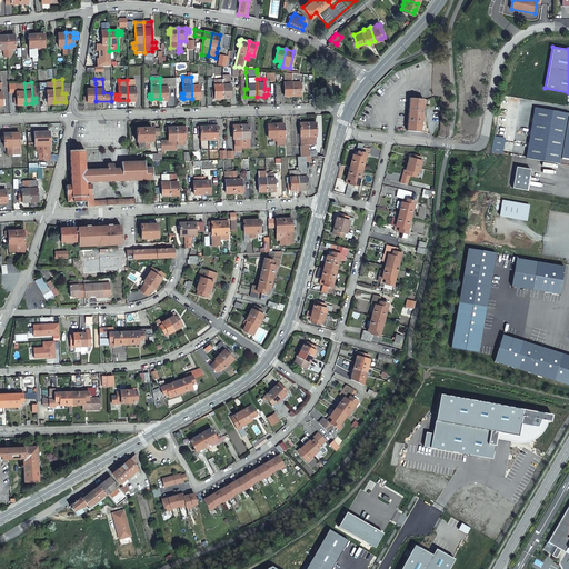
[(18,105),(26,103),(25,83),(17,83),(17,98),(18,102),(18,105)]
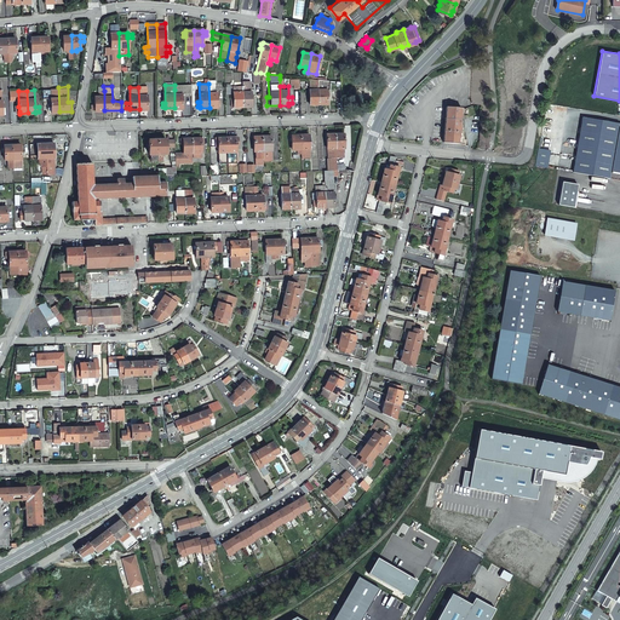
[(461,113),(461,108),(446,107),(443,142),(458,144),(459,133),(461,133),(461,131),(459,131),(460,127),(461,127),(461,125),(460,125),(460,115),(463,115),(463,113),(461,113)]
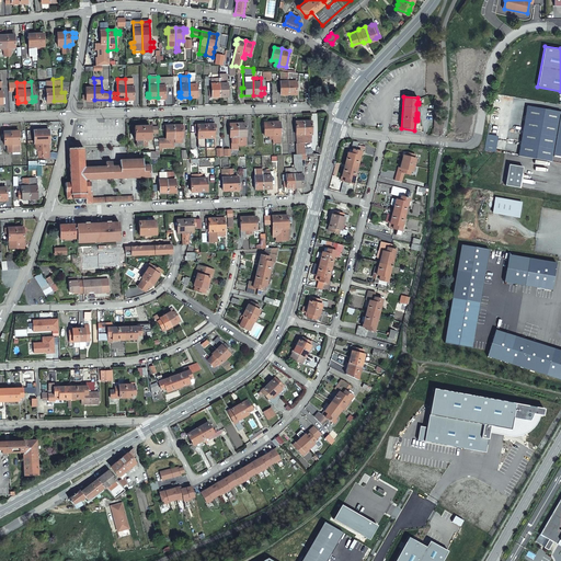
[(560,111),(527,105),(518,156),(560,162),(560,111)]
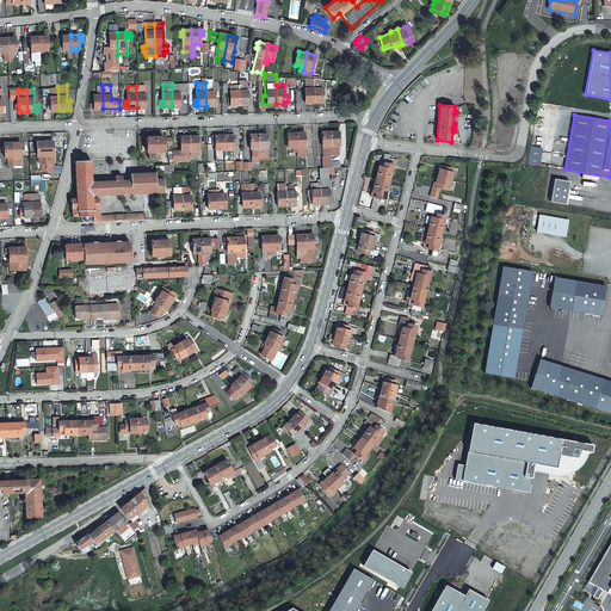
[(232,135),(223,136),(224,161),(233,160),(232,143),(234,143),(234,136),(232,136),(232,135)]
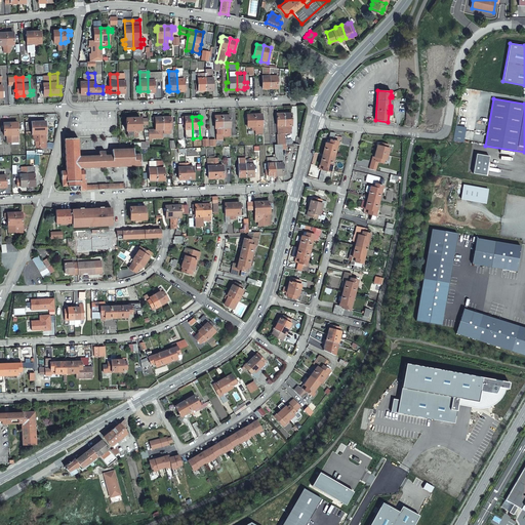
[(156,128),(149,128),(149,137),(163,137),(163,136),(163,133),(163,117),(154,117),(154,120),(156,120),(156,128)]
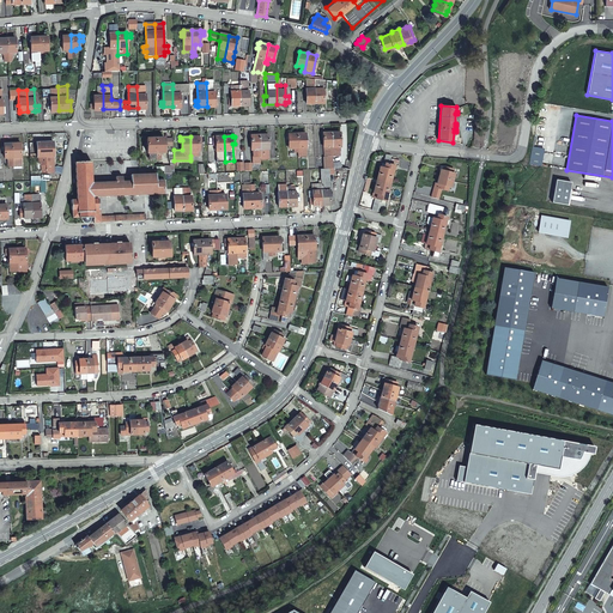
[(151,152),(152,158),(162,157),(162,152),(165,151),(165,145),(165,138),(147,138),(149,152),(151,152)]
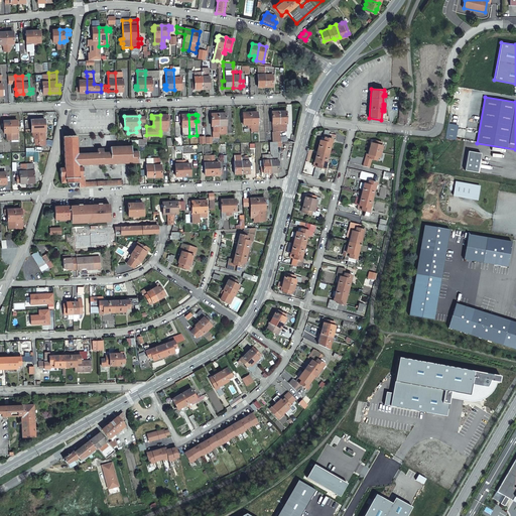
[(17,119),(10,120),(11,139),(17,138),(17,124),(18,124),(18,120),(17,120),(17,119)]
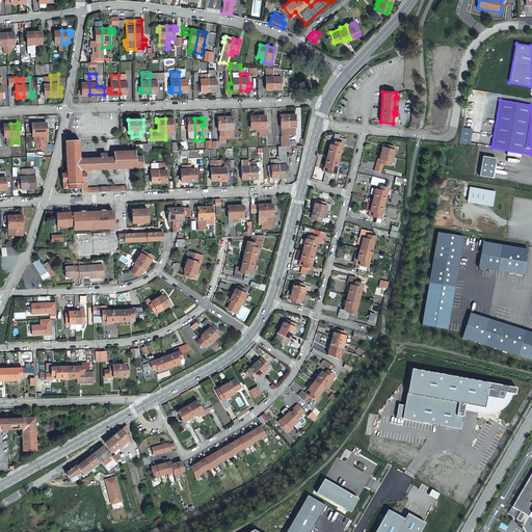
[(11,143),(10,124),(3,124),(3,126),(1,126),(1,130),(3,130),(3,136),(7,136),(7,143),(11,143)]
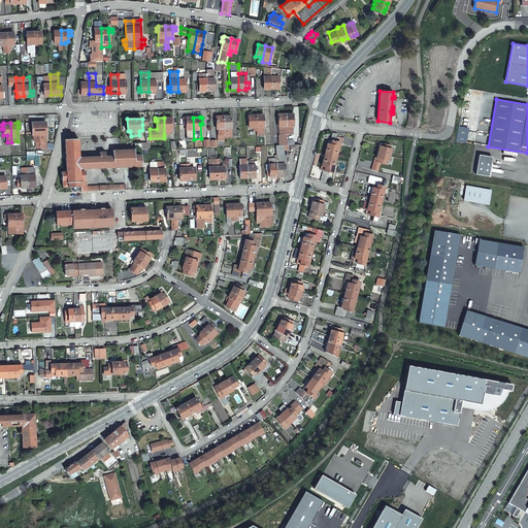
[(456,140),(466,142),(469,129),(459,127),(456,140)]
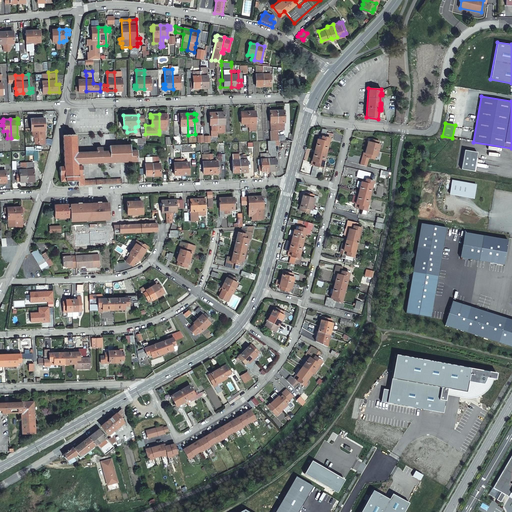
[(317,139),(314,150),(325,153),(329,141),(329,138),(325,136),(327,130),(322,129),(320,136),(319,135),(318,139),(317,139)]
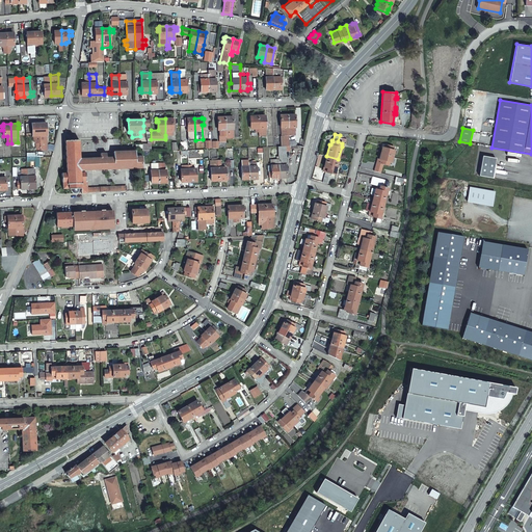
[(40,139),(35,140),(35,142),(36,142),(36,147),(40,147),(40,149),(47,149),(47,144),(42,144),(42,141),(40,141),(40,139)]
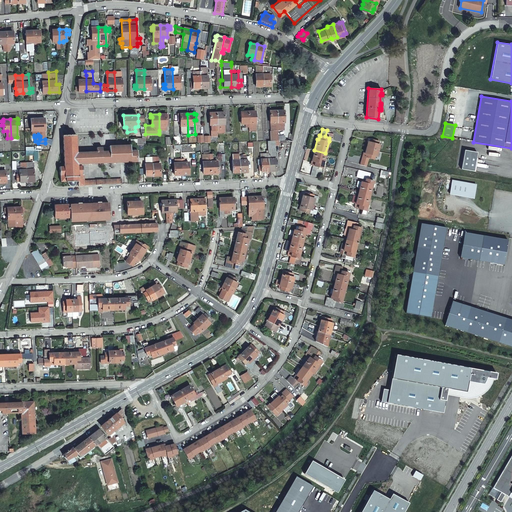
[(77,165),(77,163),(77,150),(76,134),(75,134),(73,134),(72,134),(67,134),(66,134),(66,135),(64,135),(64,134),(63,134),(64,166),(60,166),(60,175),(61,175),(61,181),(66,181),(66,182),(68,182),(69,183),(70,184),(71,185),(73,185),(74,184),(75,183),(76,181),(78,181),(78,185),(83,185),(83,180),(83,173),(82,173),(82,164),(77,165)]
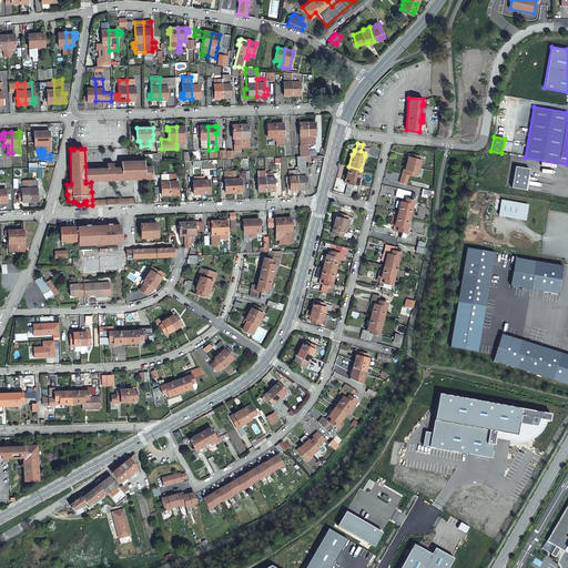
[(407,163),(419,166),(419,163),(424,164),(426,159),(409,153),(408,158),(407,163)]
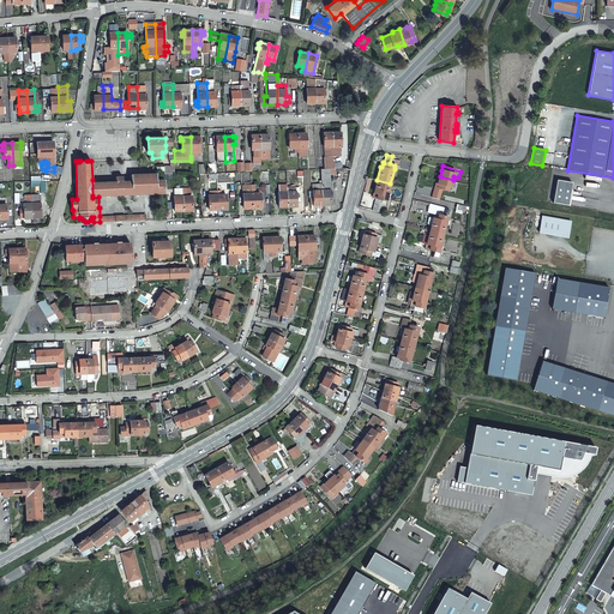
[(324,169),(320,169),(320,184),(321,205),(330,205),(330,203),(332,203),(333,202),(333,196),(330,196),(329,169),(324,169)]
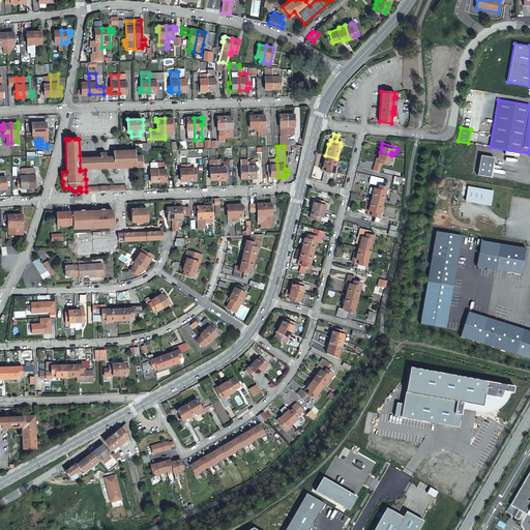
[(141,167),(141,155),(134,155),(134,149),(112,150),(113,168),(141,167)]
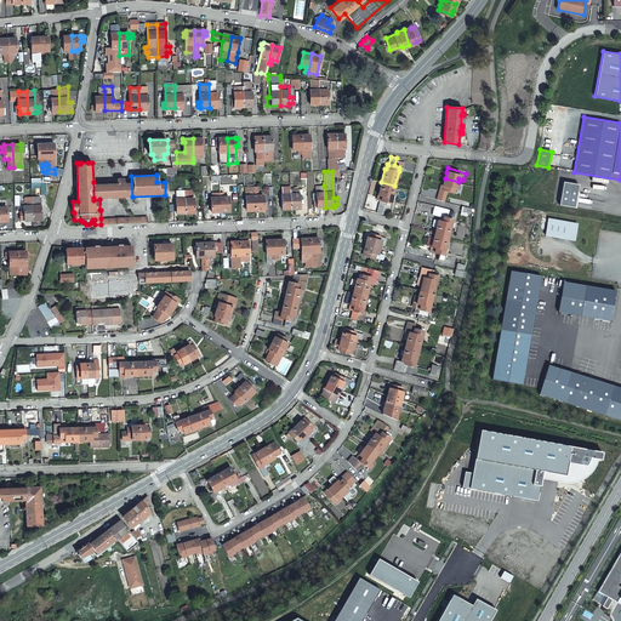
[(132,197),(131,176),(95,177),(95,182),(93,182),(93,198),(132,197)]
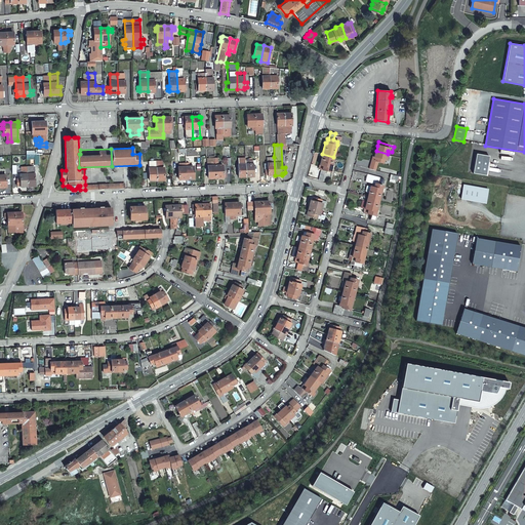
[(386,160),(388,154),(376,151),(374,157),(375,158),(375,160),(384,163),(385,160),(386,160)]
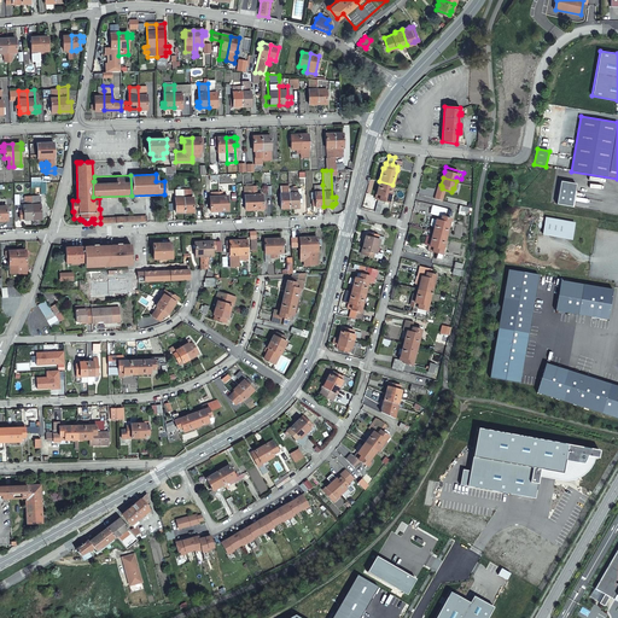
[(46,180),(31,181),(31,186),(41,186),(41,191),(46,191),(46,180)]
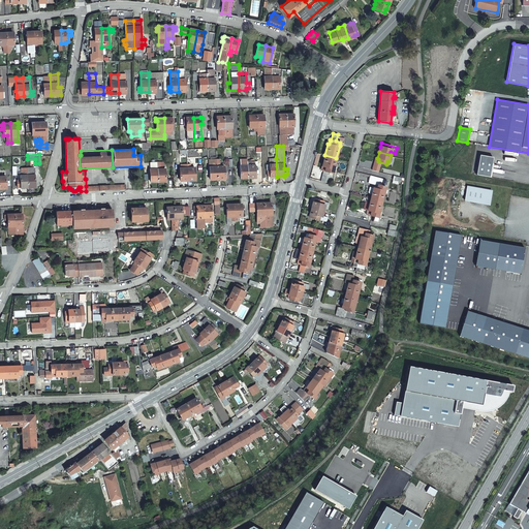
[(324,172),(321,182),(330,184),(336,158),(324,155),(320,170),(324,172)]
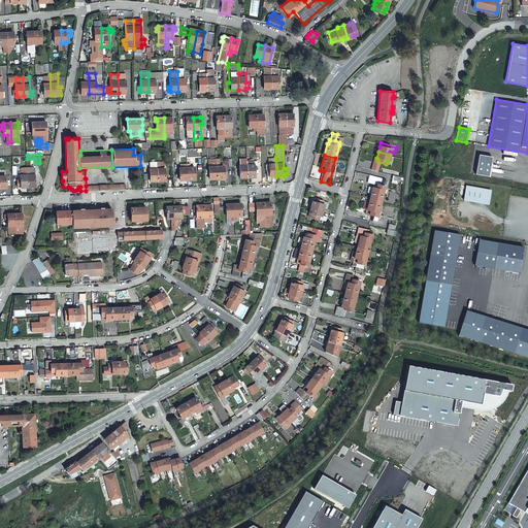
[(492,157),(479,155),(475,174),(488,176),(492,157)]
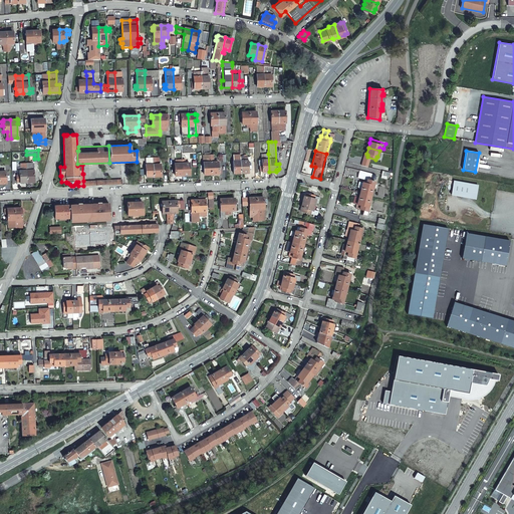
[(262,172),(269,172),(268,154),(261,154),(262,160),(259,160),(259,166),(260,170),(262,170),(262,172)]
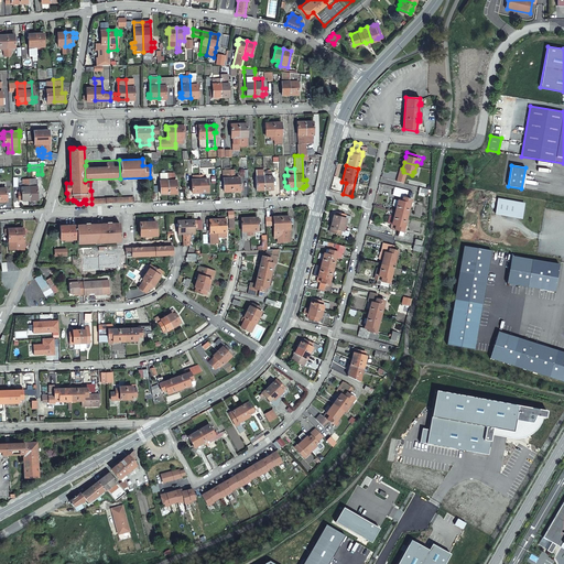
[(170,172),(165,172),(166,193),(175,193),(174,180),(173,180),(170,180),(170,172)]
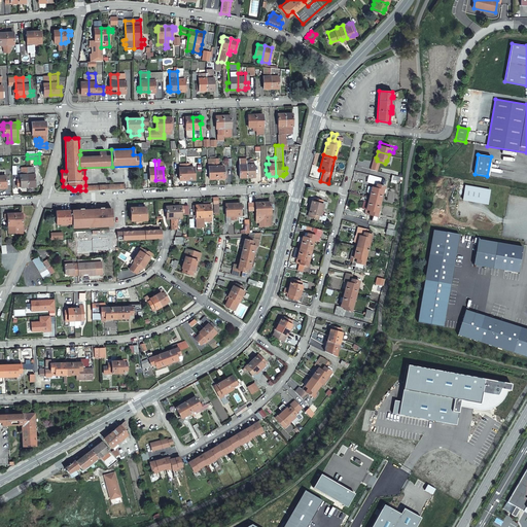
[(253,161),(245,161),(246,177),(253,177),(253,174),(256,174),(256,166),(253,166),(253,161)]
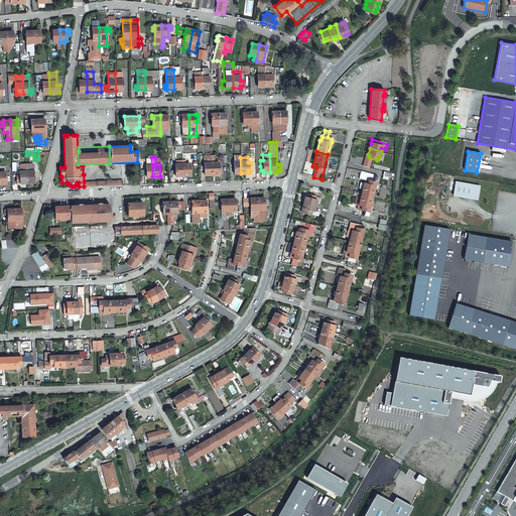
[(211,158),(211,174),(219,174),(219,172),(221,172),(221,167),(218,167),(218,162),(214,162),(214,158),(211,158)]
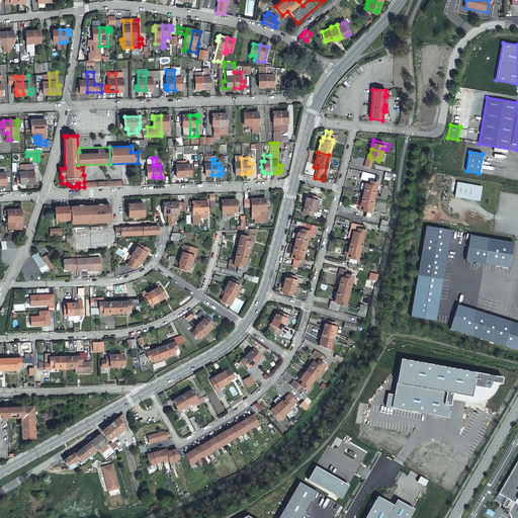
[(27,183),(26,164),(21,164),(21,171),(20,171),(20,176),(17,176),(17,182),(20,182),(20,183),(27,183)]
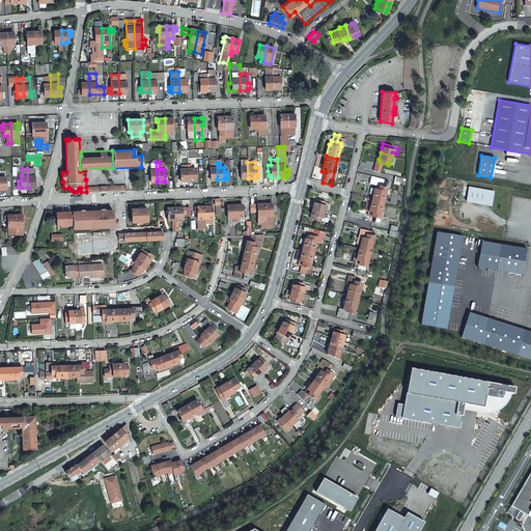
[(376,201),(383,203),(384,197),(388,182),(385,180),(383,187),(382,186),(384,179),(371,176),(371,177),(369,184),(375,185),(374,189),(373,192),(372,196),(371,200),(376,201)]
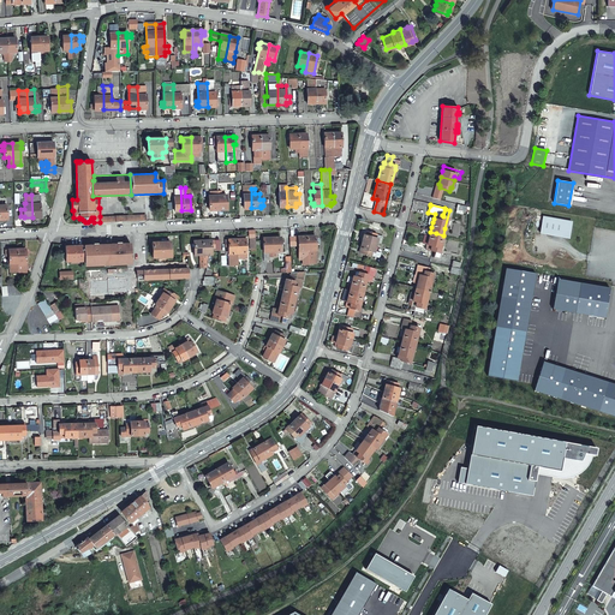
[(571,221),(543,216),(541,232),(568,238),(571,221)]
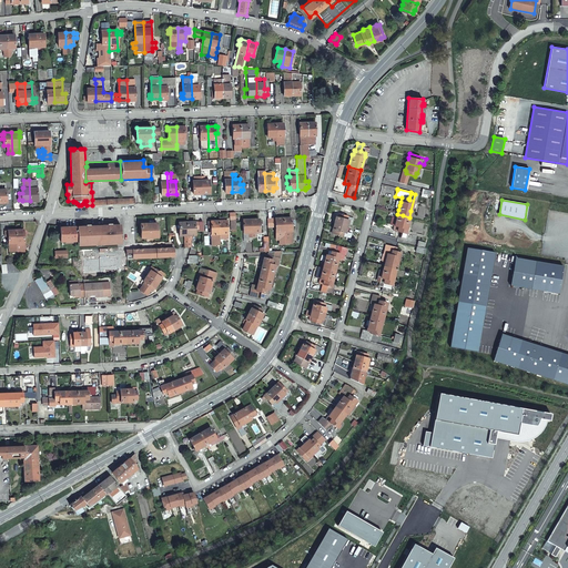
[(335,216),(334,224),(346,227),(347,223),(352,224),(354,217),(338,214),(338,217),(335,216)]
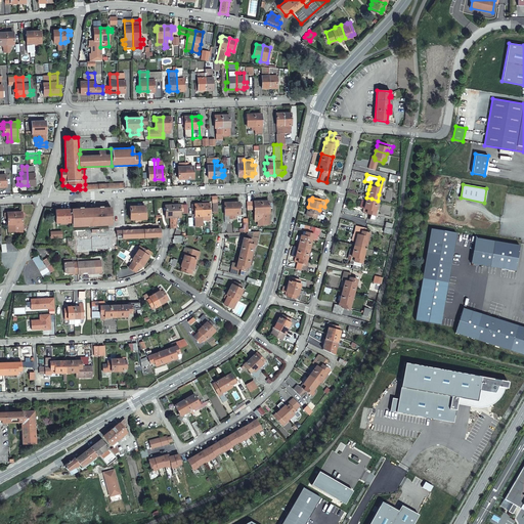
[(374,215),(378,201),(372,199),(366,198),(366,199),(362,212),(369,214),(368,219),(374,220),(375,215),(374,215)]
